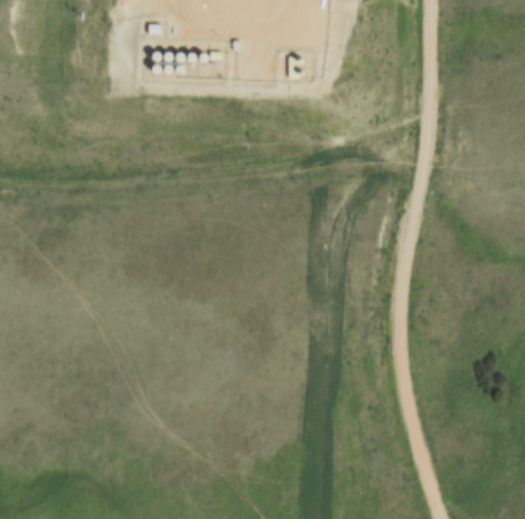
[(159,60),(157,60),(156,60),(155,60),(153,58),(153,57),(152,56),(152,54),(153,53),(154,52),(155,51),(156,51),(158,51),(159,52),(160,53),(161,54),(161,55),(160,57),(160,58),(159,60)]
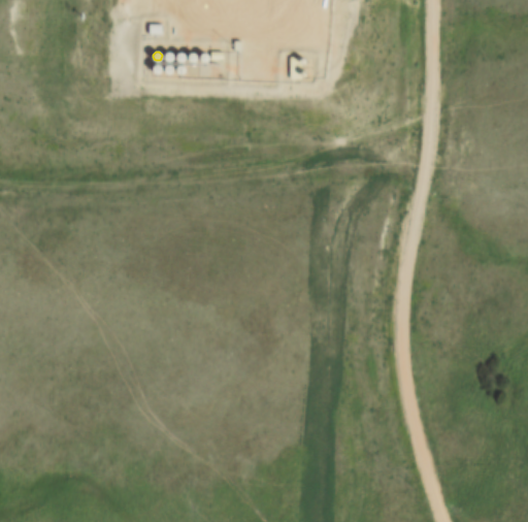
[(170,60),(169,61),(168,61),(166,60),(165,59),(164,58),(164,57),(164,56),(164,54),(165,53),(167,52),(168,52),(169,52),(171,53),(172,54),(172,55),(172,57),(172,58),(171,59),(170,60)]
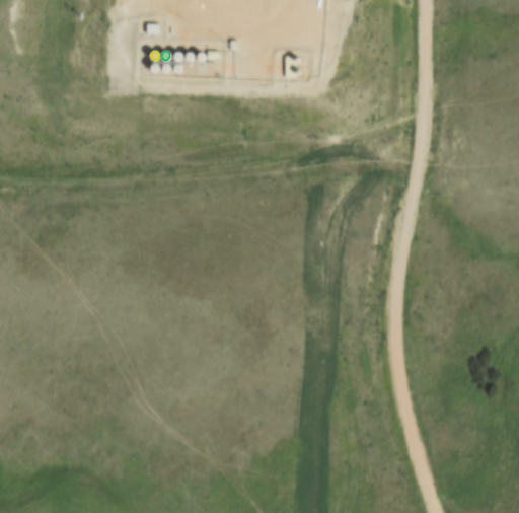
[(193,60),(192,61),(191,61),(189,60),(188,59),(187,58),(187,57),(187,56),(187,54),(188,53),(190,52),(191,52),(192,52),(194,53),(195,54),(195,55),(195,57),(195,58),(194,59),(193,60)]
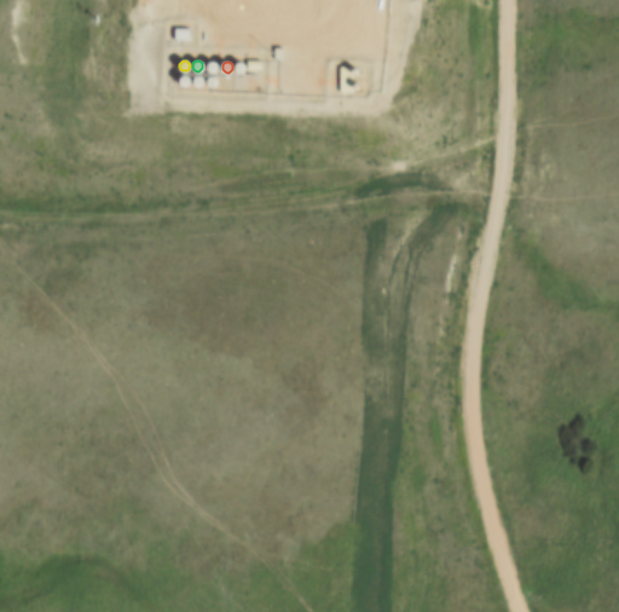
[(244,71),(242,73),(241,73),(239,71),(237,71),(237,70),(236,68),(236,67),(237,65),(238,63),(239,63),(241,62),(243,63),(244,63),(246,64),(247,65),(247,68),(246,69),(246,70),(244,71)]
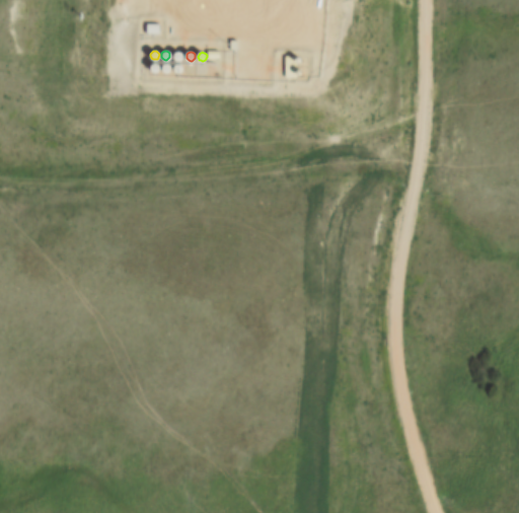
[(181,61),(180,61),(178,61),(177,61),(176,60),(175,59),(174,57),(174,56),(175,55),(176,54),(177,53),(178,53),(180,53),(181,53),(182,54),(183,56),(183,57),(183,58),(182,60),(181,61)]
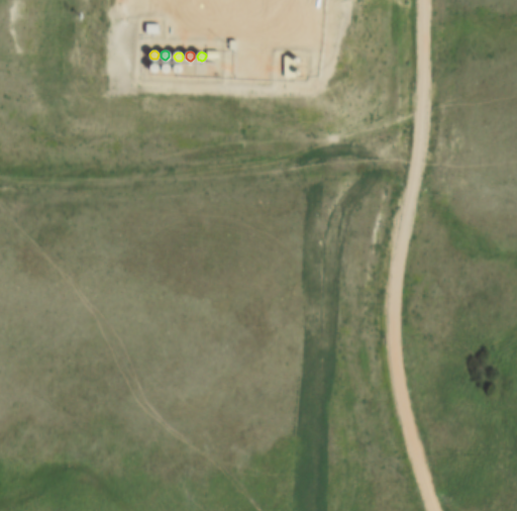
[(286,79),(286,59),(298,59),(298,79),(286,79)]
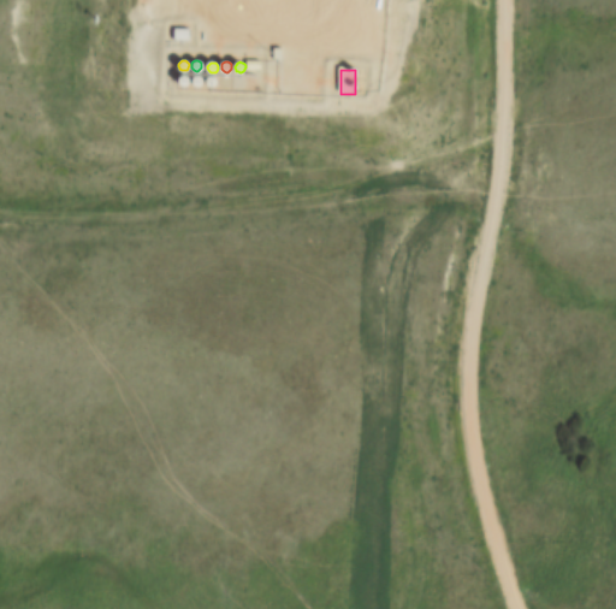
[(187,87),(185,88),(183,88),(182,87),(181,86),(179,84),(178,83),(178,82),(179,80),(181,78),(182,77),(183,77),(185,77),(187,78),(188,80),(189,81),(189,83),(189,84),(188,86),(187,87)]
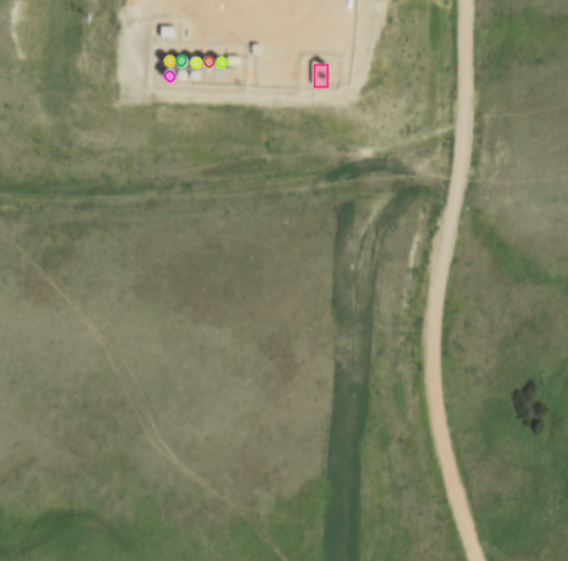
[(185,80),(184,80),(182,80),(181,80),(180,79),(179,78),(178,75),(178,74),(179,73),(180,72),(181,71),(182,71),(184,71),(185,71),(186,72),(188,74),(188,75),(188,78),(186,79),(185,80)]
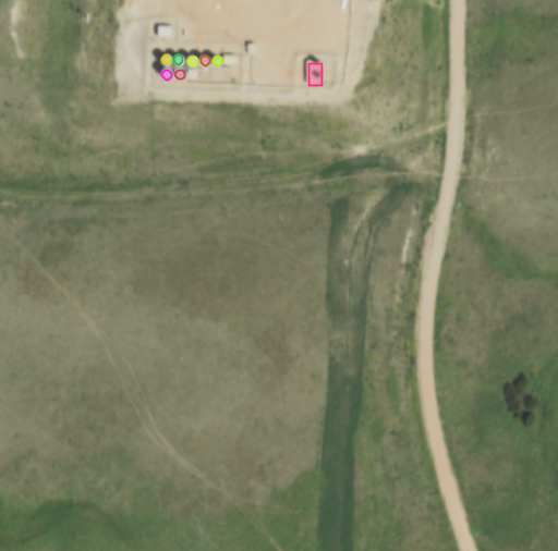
[(195,78),(193,80),(192,80),(191,78),(189,77),(189,76),(187,75),(187,74),(189,72),(190,71),(191,70),(192,70),(194,70),(195,71),(196,72),(197,73),(197,75),(196,76),(196,77),(195,78)]
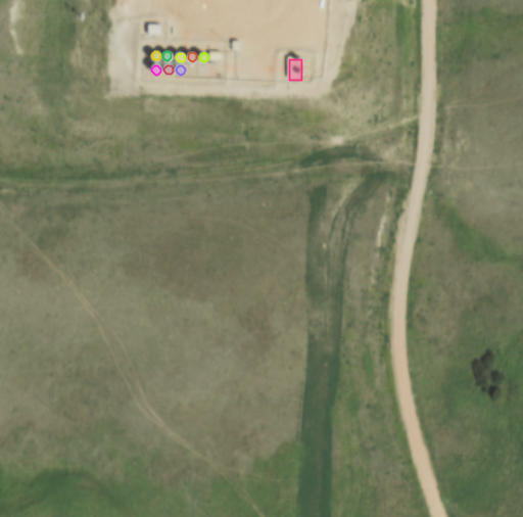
[(195,74),(194,75),(192,75),(191,74),(190,74),(189,73),(188,71),(188,69),(189,68),(190,66),(191,66),(192,65),(194,66),(195,66),(196,67),(197,68),(197,71),(197,72),(196,73),(195,74)]
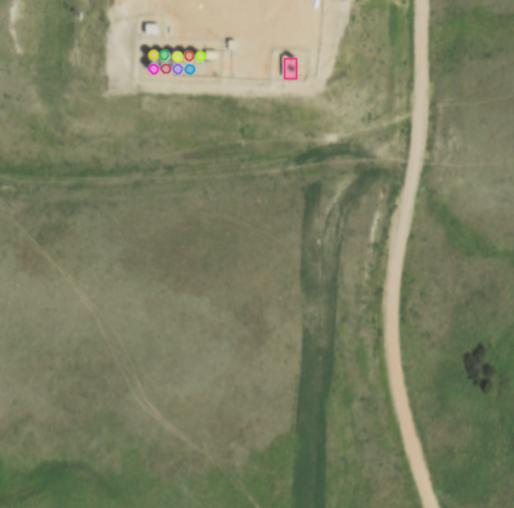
[(204,73),(202,73),(201,73),(200,73),(198,72),(198,71),(197,70),(197,68),(198,67),(199,66),(200,65),(201,65),(203,65),(204,66),(205,67),(206,68),(206,69),(205,71),(205,72),(204,73)]
